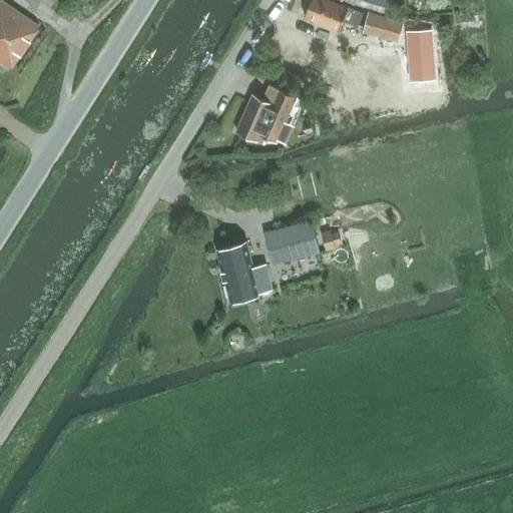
[(7,65),(9,67),(38,25),(0,0),(0,68),(1,69),(5,68),(7,65)]
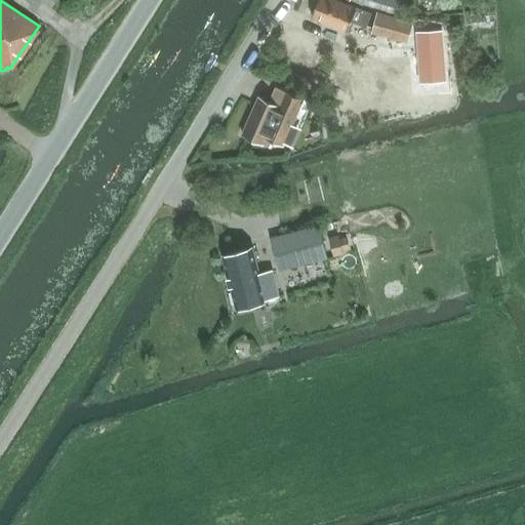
[(367,29),(373,13),(358,7),(340,0),(318,0),(310,21),(347,34),(352,23),(367,29)]
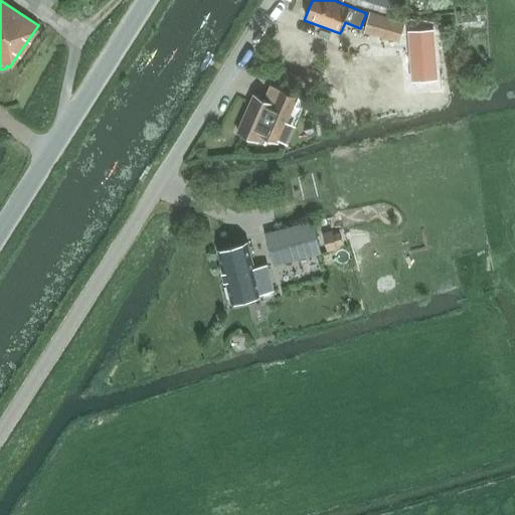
[(401,43),(406,23),(371,14),(366,34),(401,43)]
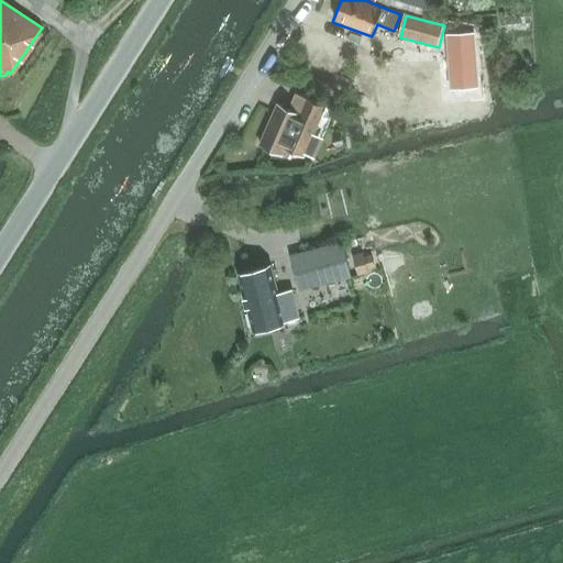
[(448,42),(476,44),(477,24),(450,22),(448,42)]
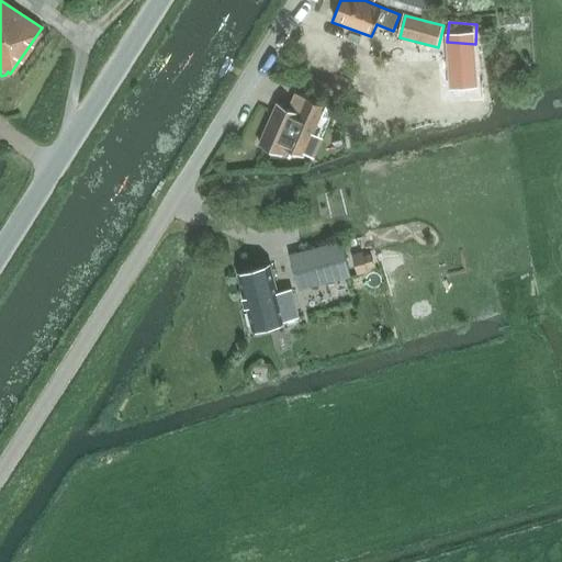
[(302,96),(295,111),(278,103),(259,144),(282,154),(285,147),(304,155),(326,104),(296,92),(296,93),(298,94),(298,93),(302,96)]
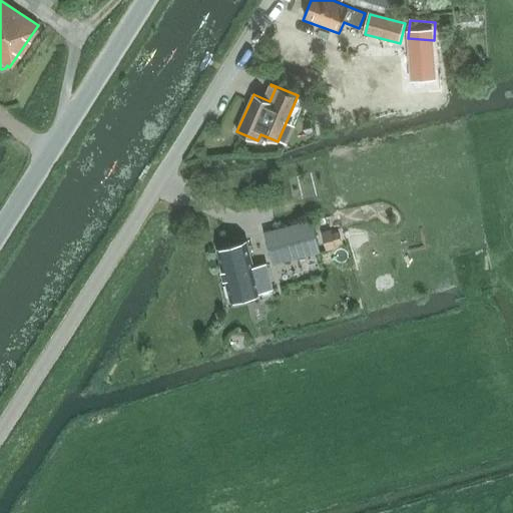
[(320,251),(312,220),(266,232),(270,248),(274,264),(320,251)]
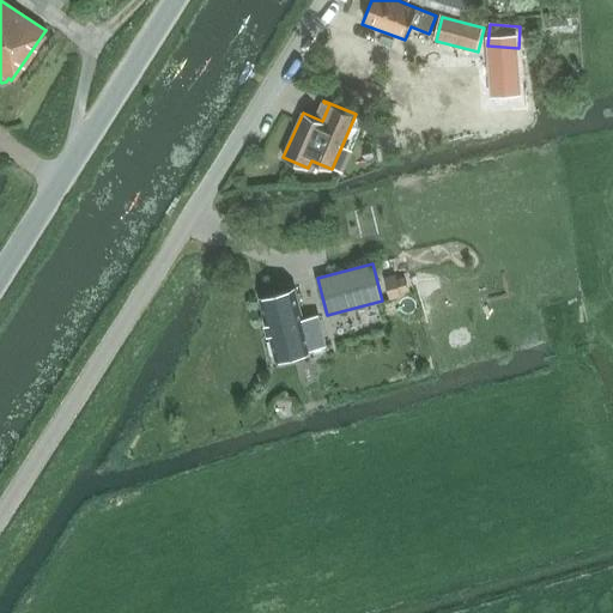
[(277,362),(315,350),(307,320),(327,315),(322,297),(299,303),(296,289),(262,299),(271,328),(267,329),(277,362)]
